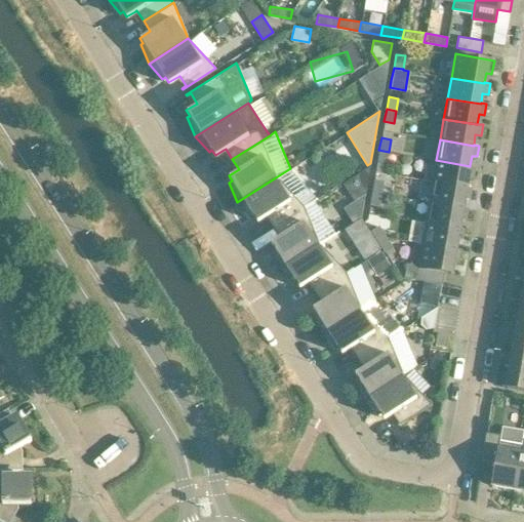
[(389,152),(378,150),(376,162),(387,164),(389,152)]
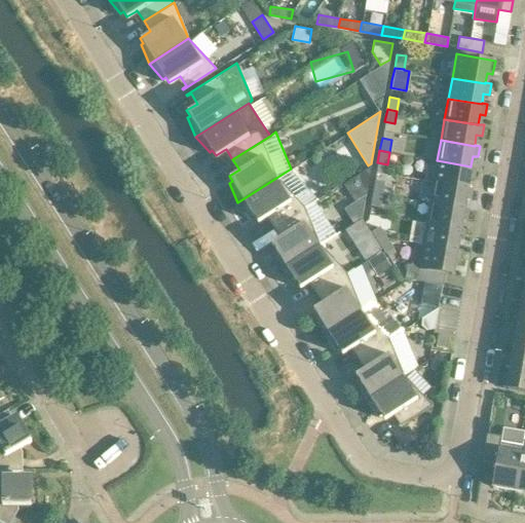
[(437,160),(434,181),(467,187),(467,186),(469,177),(475,178),(477,166),(471,165),(471,166),(437,160)]
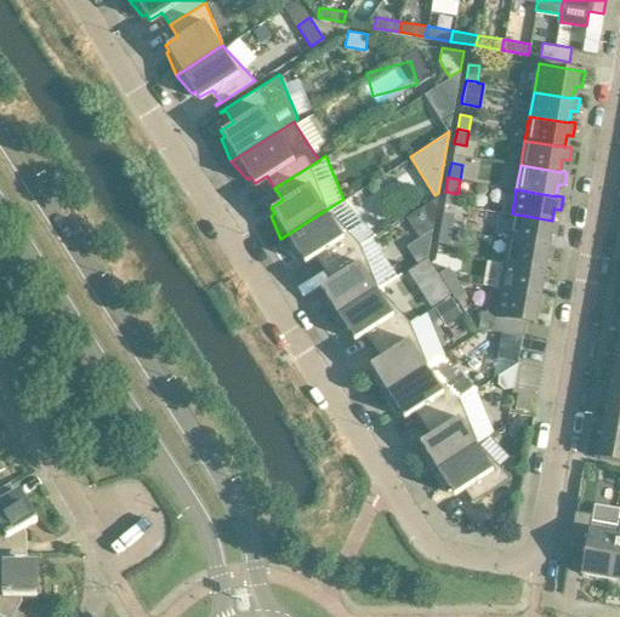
[(343,199),(280,239),(297,257),(300,255),(305,261),(314,255),(317,253),(324,266),(371,235),(375,233),(343,199)]
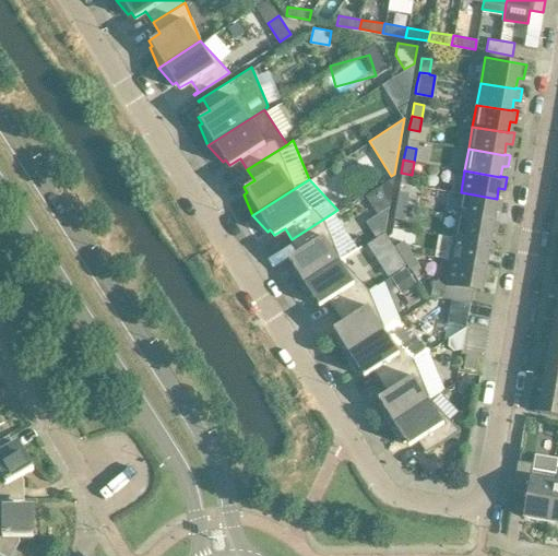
[(408,192),(399,190),(395,203),(406,205),(408,192)]
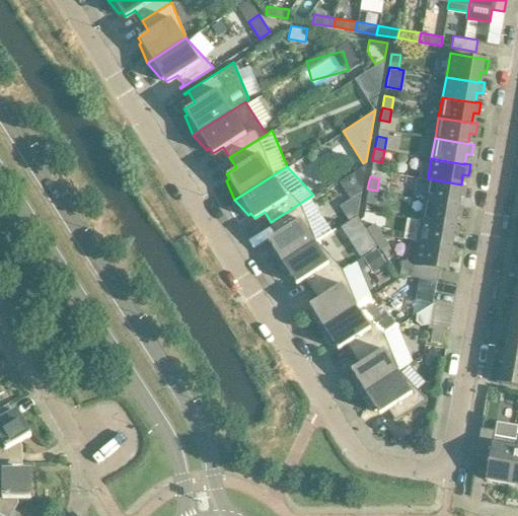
[(428,178),(424,199),(457,205),(457,204),(459,195),(464,196),(466,185),(461,183),(461,185),(428,178)]
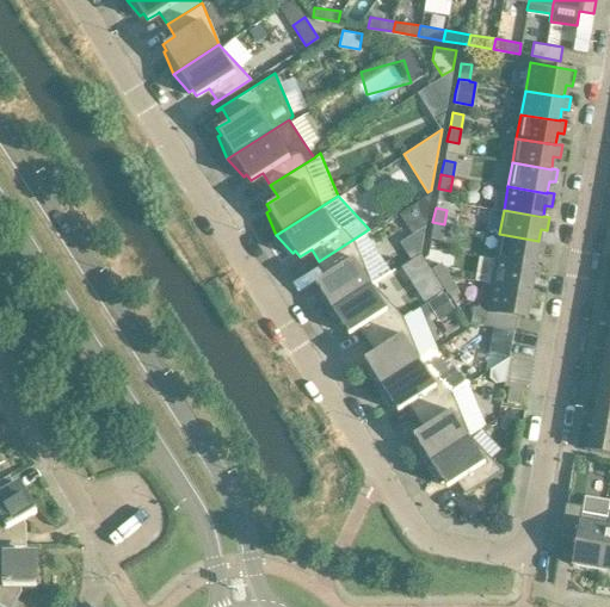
[(441,239),(444,224),(432,222),(430,236),(441,239)]
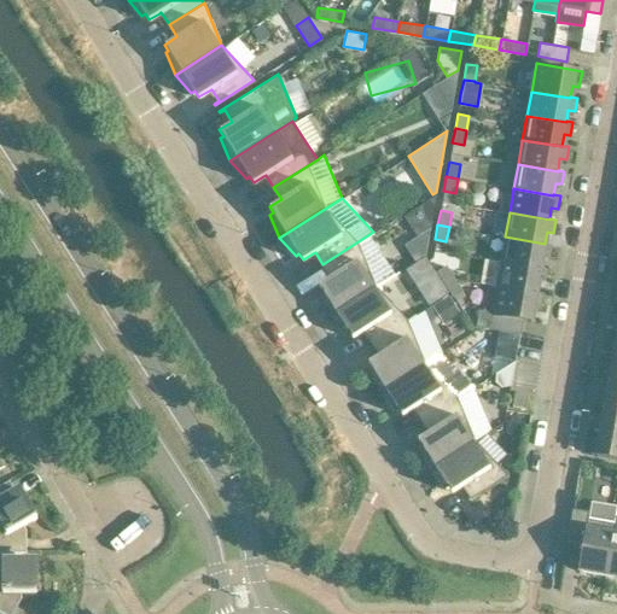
[(329,278),(318,284),(322,290),(319,292),(329,315),(376,285),(395,273),(370,234),(322,264),(331,276),(329,278)]
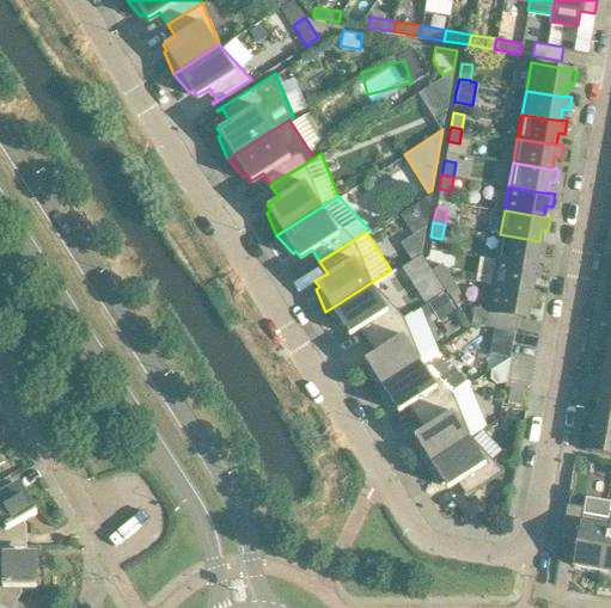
[(500,234),(496,259),(536,265),(536,264),(537,253),(544,255),(545,241),(539,240),(539,241),(500,234)]
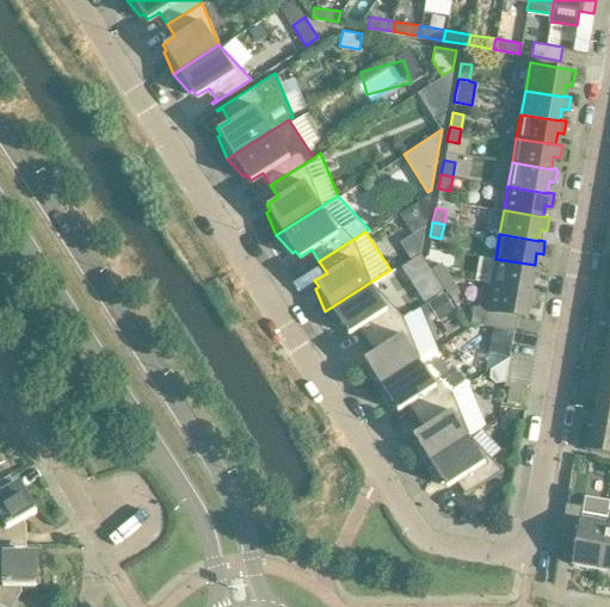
[(495,259),(491,283),(530,289),(530,287),(533,277),(538,278),(541,265),(535,264),(535,265),(495,259)]
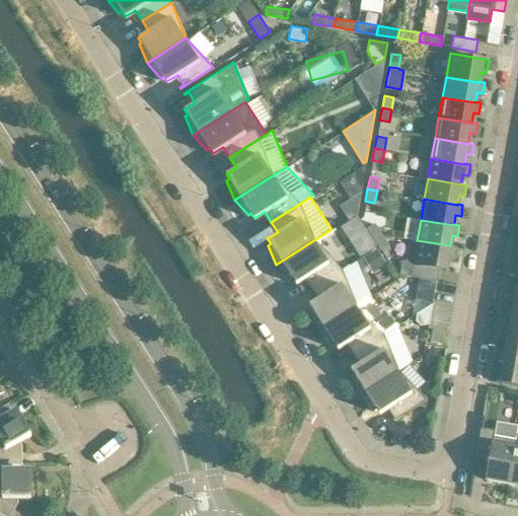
[(366,227),(373,237),(380,232),(374,222),(366,227)]
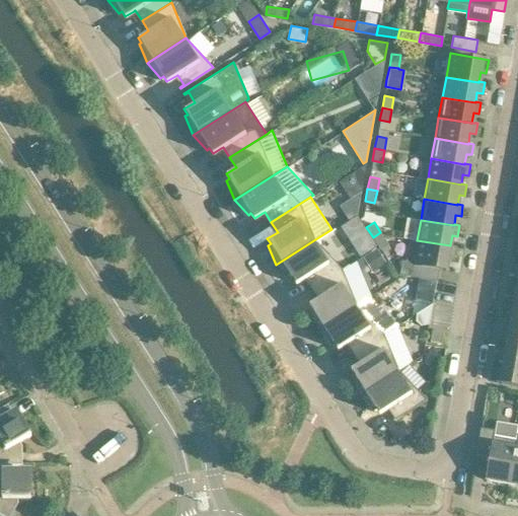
[(380,232),(373,237),(380,248),(388,243),(380,232)]
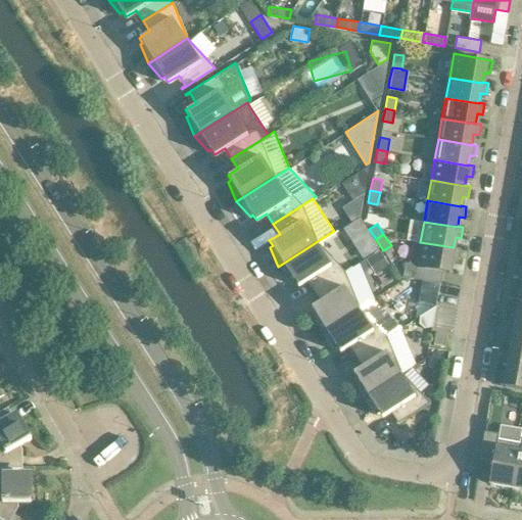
[(372,235),(362,242),(369,253),(379,246),(372,235)]
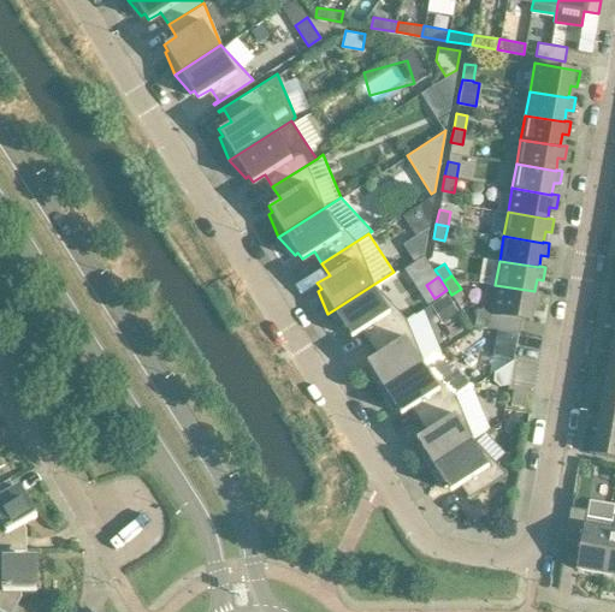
[(477,308),(473,325),(518,332),(519,332),(521,318),(530,319),(532,307),(538,307),(540,291),(534,290),(534,291),(495,285),(486,283),(480,309),(477,308)]
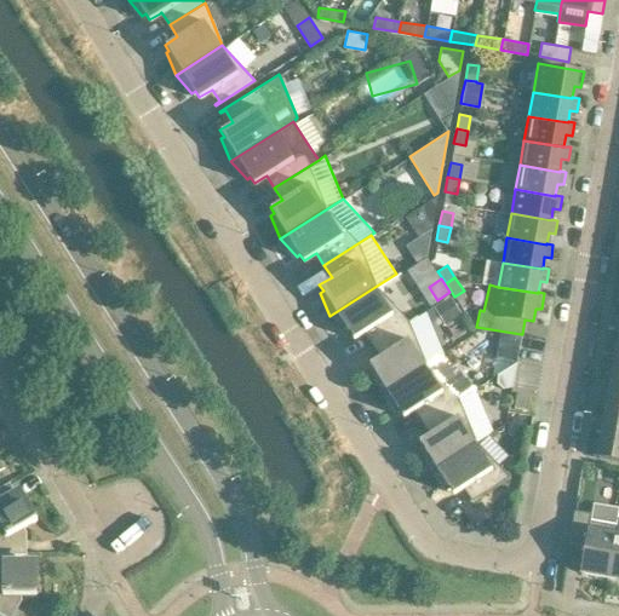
[(354,338),(364,332),(366,330),(373,343),(408,320),(377,286),(330,316),(347,334),(349,332),(354,338)]
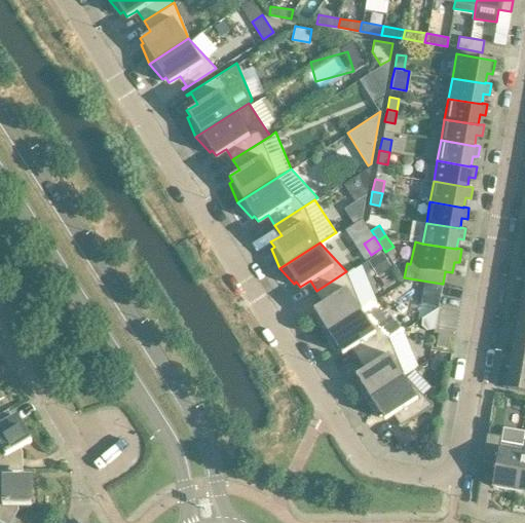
[(382,251),(371,258),(380,272),(391,264),(382,251)]
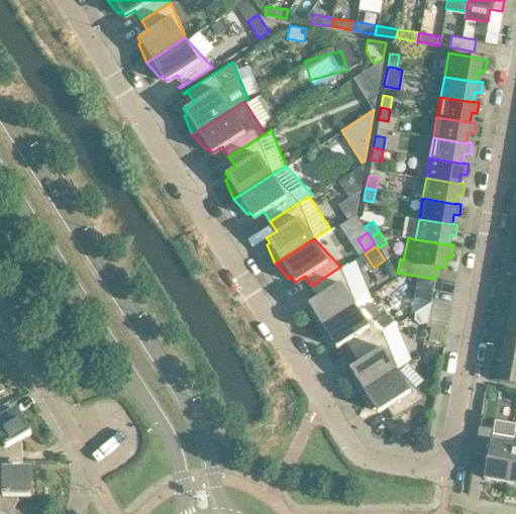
[(308,309),(316,328),(355,303),(340,267),(311,286),(318,296),(308,302),(311,307),(308,309)]
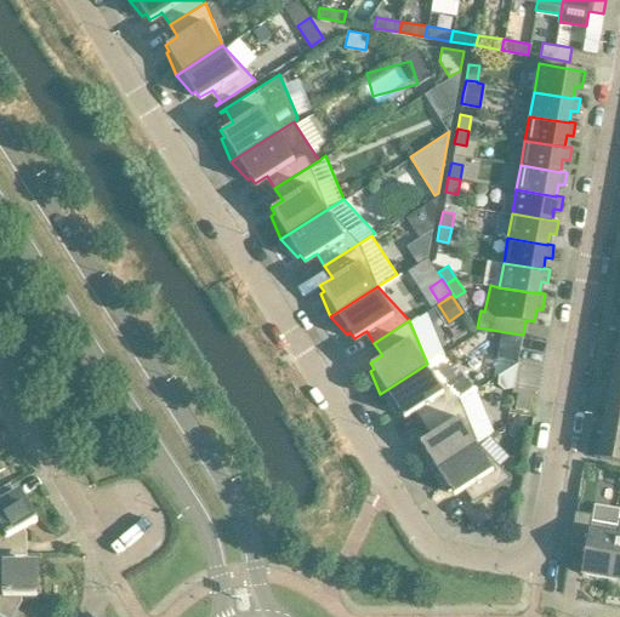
[(501,332),(496,355),(516,358),(519,336),(501,332)]
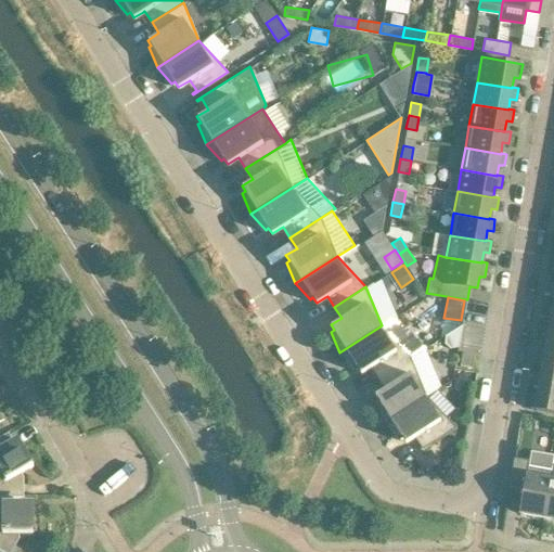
[(541,339),(548,339),(553,339),(553,318),(551,318),(549,329),(543,328),(541,339)]
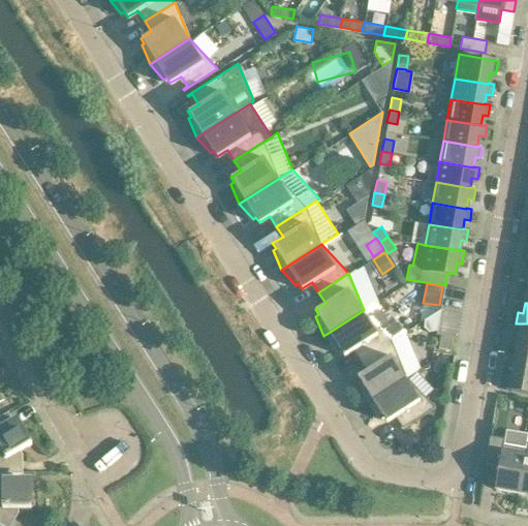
[(424,318),(423,326),(428,331),(436,330),(439,308),(424,318)]
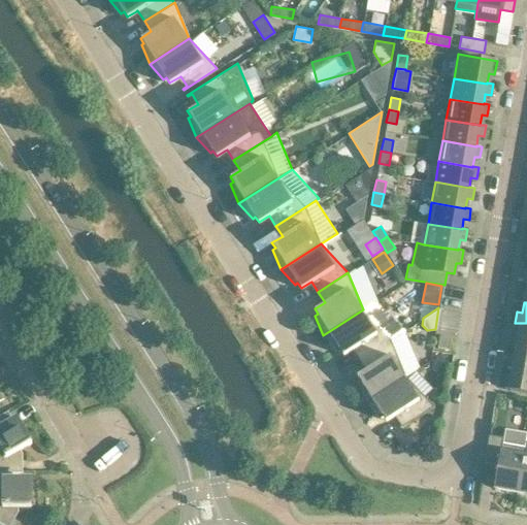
[(343,354),(352,349),(354,348),(360,358),(390,338),(363,309),(323,335),(337,351),(339,349),(343,354)]
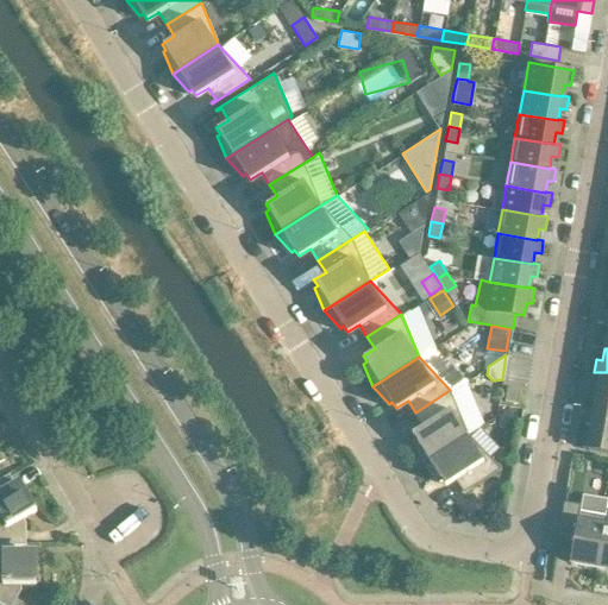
[(590,395),(596,396),(607,397),(607,372),(601,372),(599,384),(593,383),(590,395)]
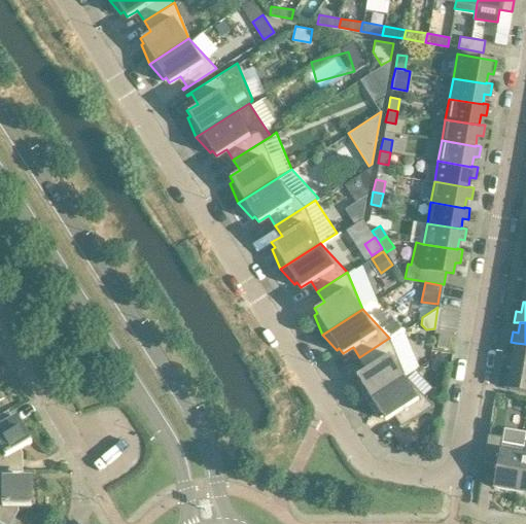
[(447,348),(449,337),(439,335),(436,346),(447,348)]
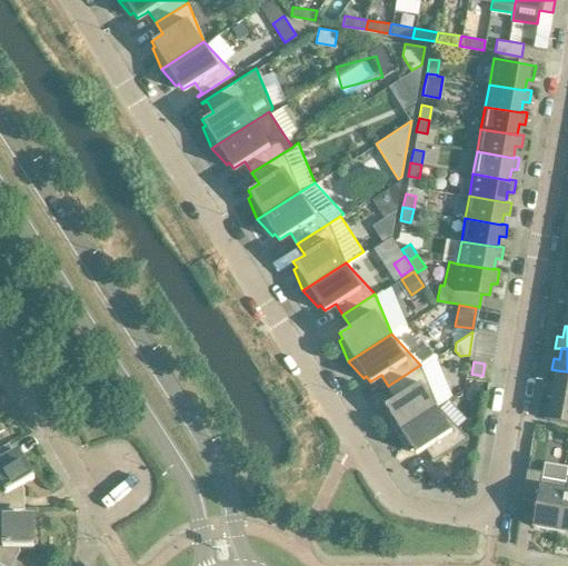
[(385,411),(394,433),(437,405),(420,365),(388,386),(396,397),(385,404),(388,409),(385,411)]
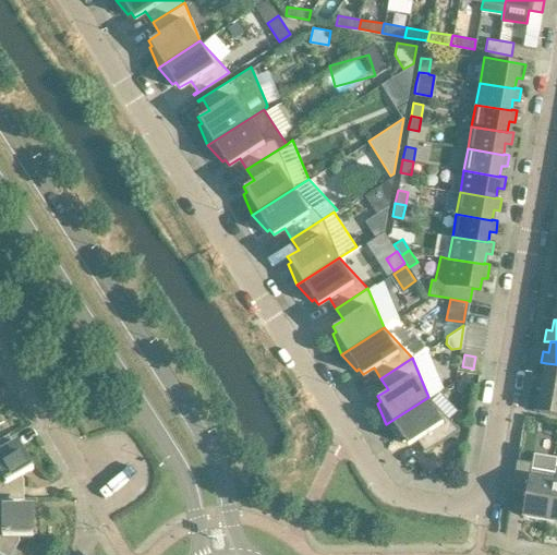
[(539,373),(536,385),(543,386),(543,385),(556,387),(556,364),(546,363),(544,374),(539,373)]
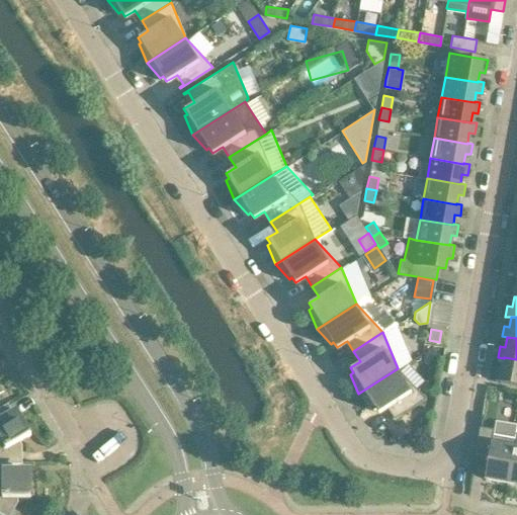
[(516,359),(504,357),(504,358),(502,367),(497,366),(494,379),(516,383),(516,359)]
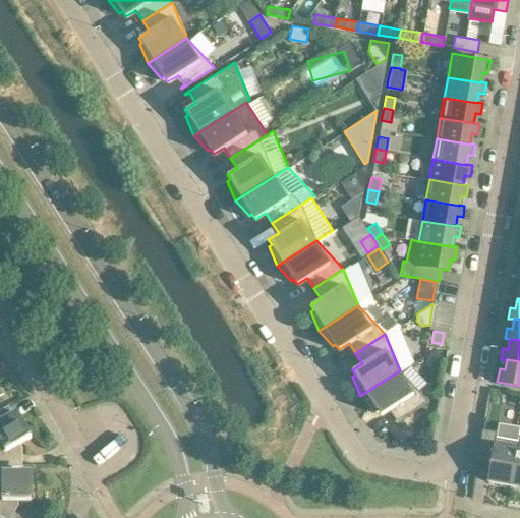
[(381,414),(389,409),(391,407),(397,417),(393,419),(394,421),(427,400),(400,370),(360,396),(374,411),(377,409),(381,414)]
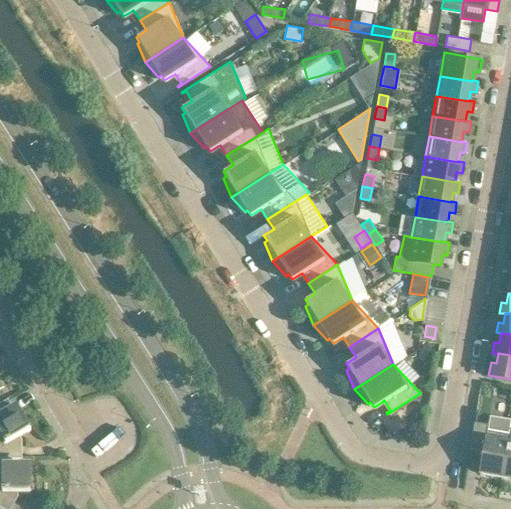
[(0,457),(22,457),(22,456),(21,456),(21,438),(19,434),(27,430),(30,428),(29,426),(27,423),(16,405),(10,409),(4,400),(0,402),(0,457)]
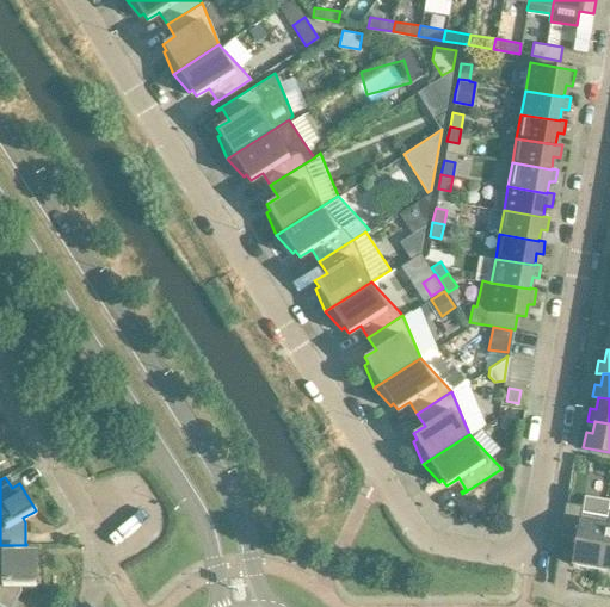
[(581,505),(565,502),(560,533),(575,536),(572,561),(571,561),(571,562),(598,567),(607,514),(581,509),(581,505)]
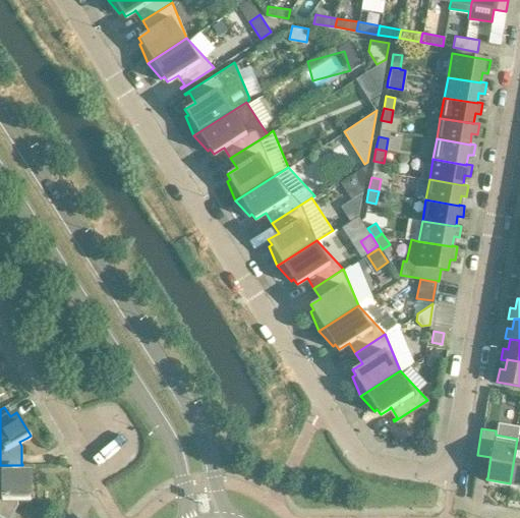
[(406,435),(405,443),(414,445),(416,437),(406,435)]
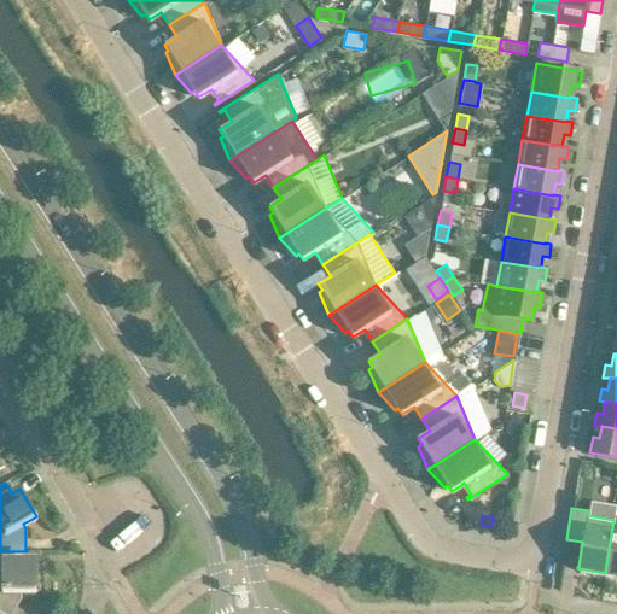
[(616,515),(615,515),(613,520),(605,573),(616,576),(616,515)]
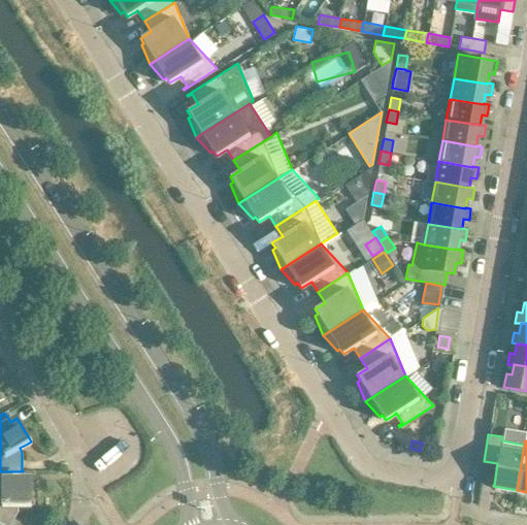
[(30,479),(3,479),(3,482),(0,481),(0,522),(4,524),(9,524),(18,511),(18,505),(27,505),(31,505),(31,503),(31,499),(30,479)]
